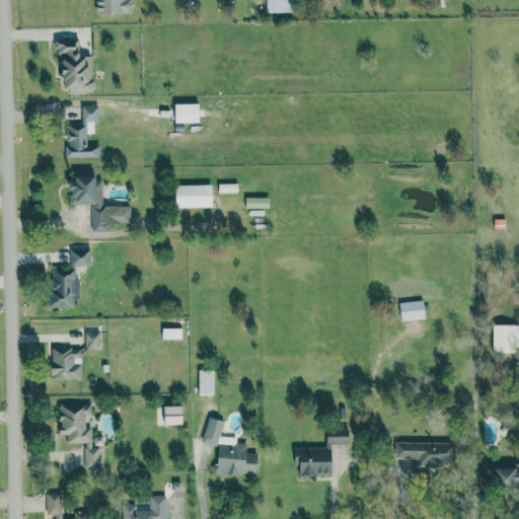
[(267,0),(267,12),(298,11),(297,0),(267,0)]
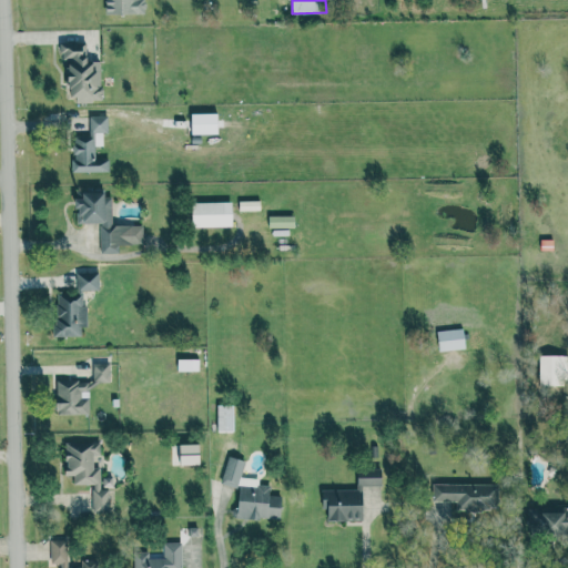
[(101,61),(87,61),(87,43),(66,43),(68,102),(102,101),(101,61)]
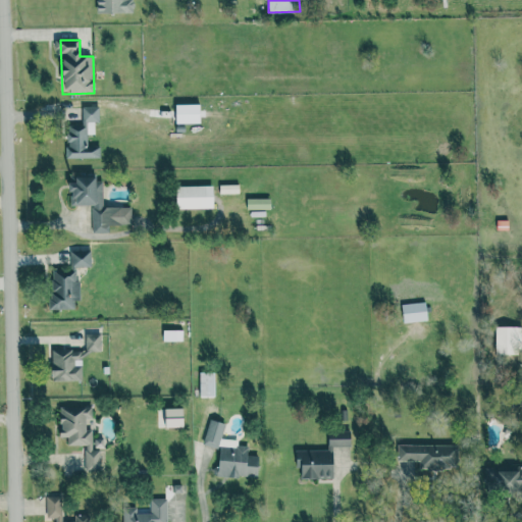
[(200,104),(176,104),(175,122),(200,123),(200,104)]
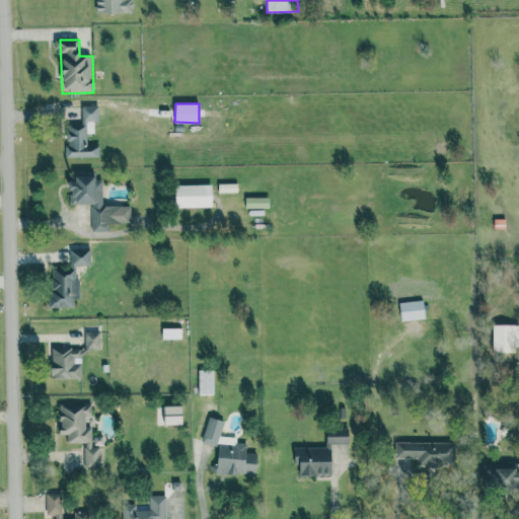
[(68,157),(100,156),(100,146),(87,146),(87,133),(94,133),(93,121),(99,121),(99,105),(82,105),(82,123),(67,124),(68,157)]
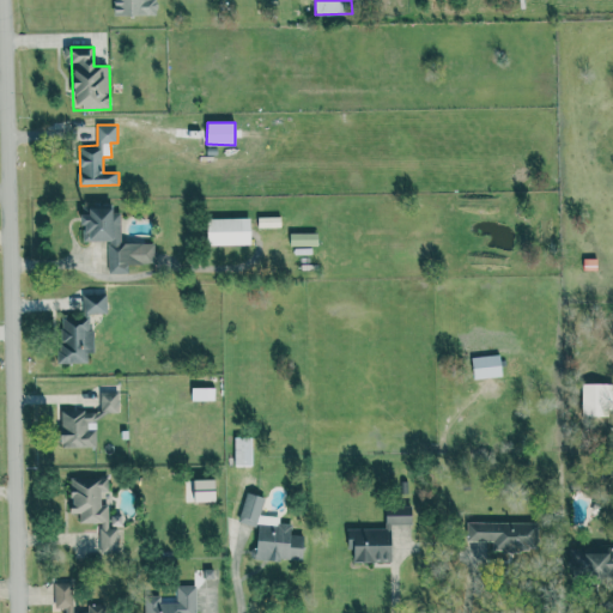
[(155,243),(122,243),(121,208),(89,208),(89,214),(83,214),(83,241),(109,241),(109,273),(129,273),(129,263),(155,263),(155,243)]
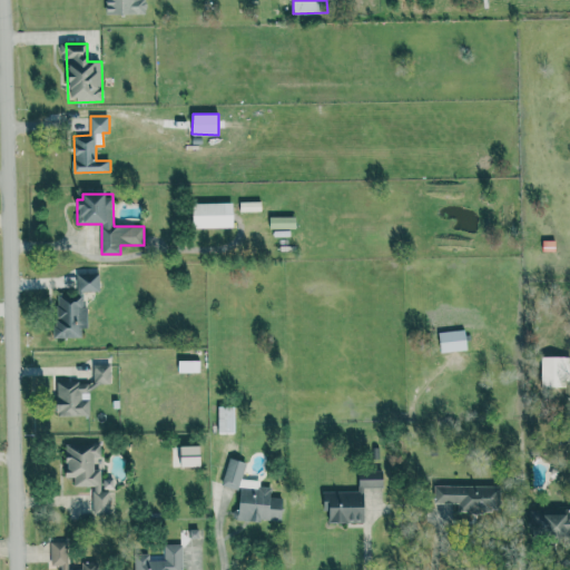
[(233,202),(193,203),(194,227),(234,227),(233,202)]
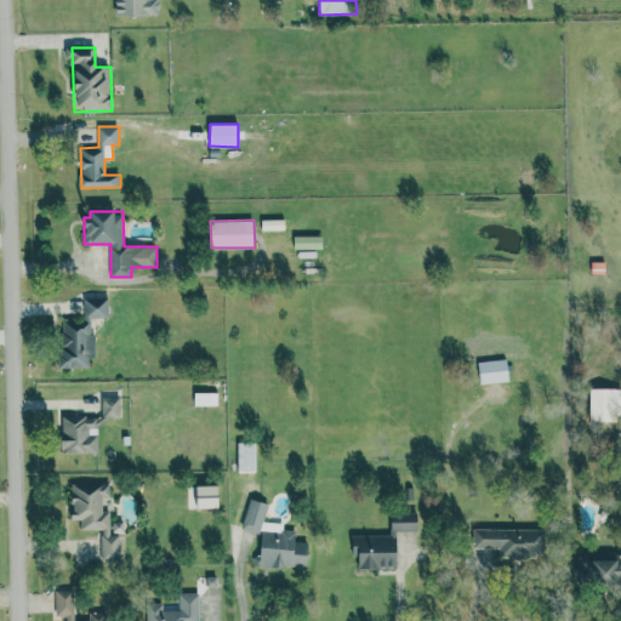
[(285,220),(262,220),(262,229),(285,229),(285,220)]
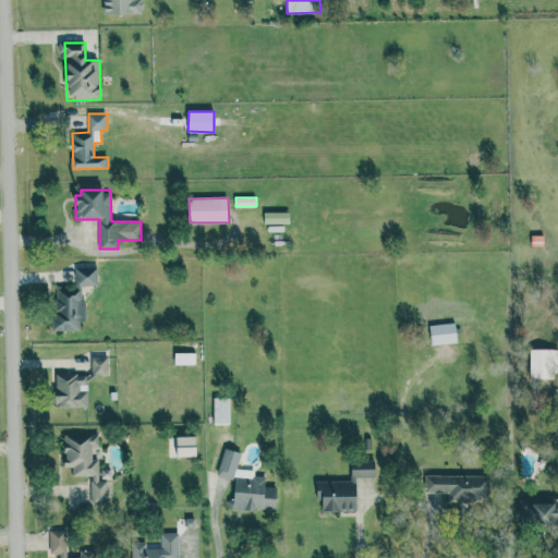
[(264,223),(290,222),(290,211),(264,213),(264,223)]
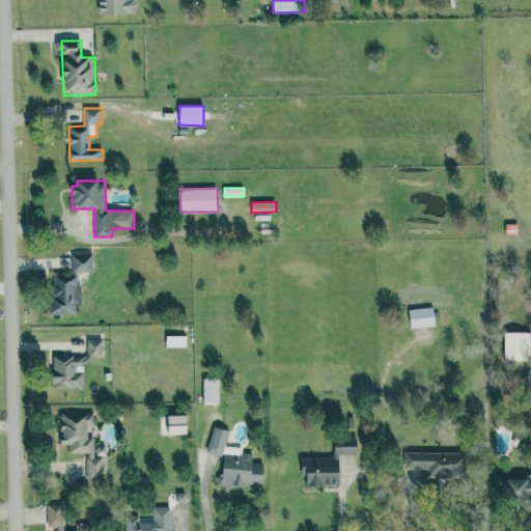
[(53,274),(52,314),(76,314),(76,305),(80,305),(80,271),(92,271),(92,254),(73,254),(73,274),(53,274)]
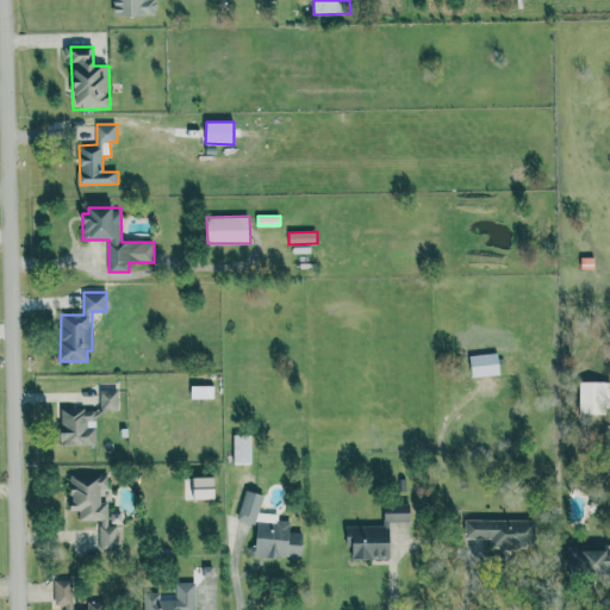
[(472,378),(500,374),(498,352),(470,355),(472,378)]
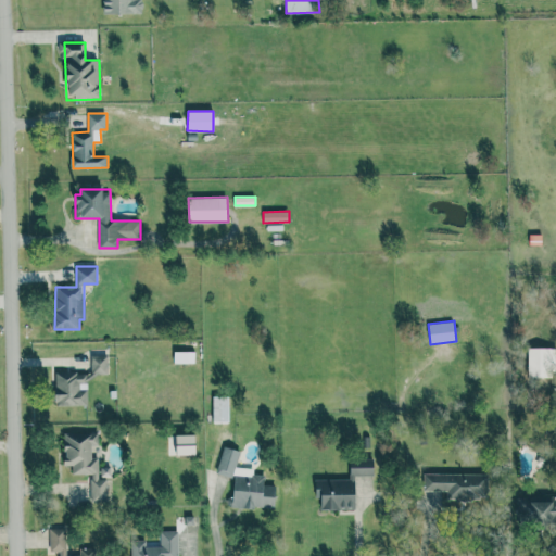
[(528,378),(555,378),(555,348),(529,348),(528,378)]
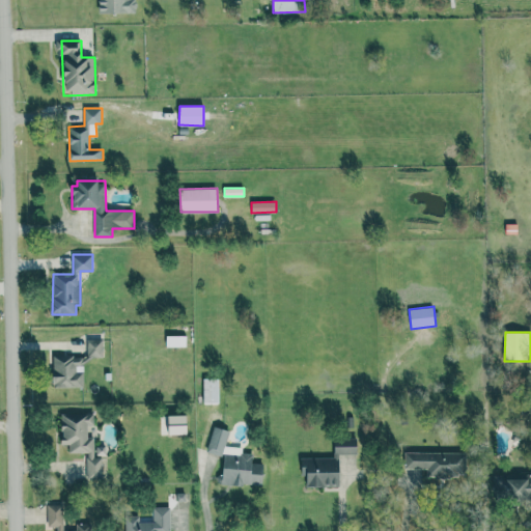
[(186,346),(186,336),(166,335),(166,345),(186,346)]
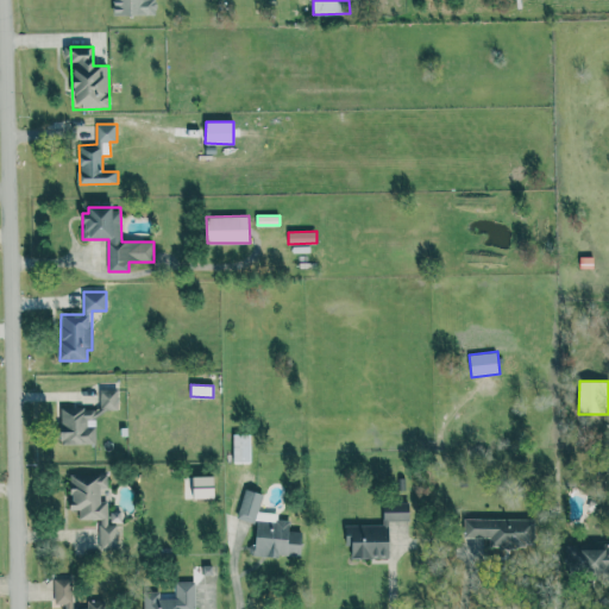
[(61,407),(61,444),(96,444),(96,416),(119,416),(119,389),(100,389),(100,407),(61,407)]
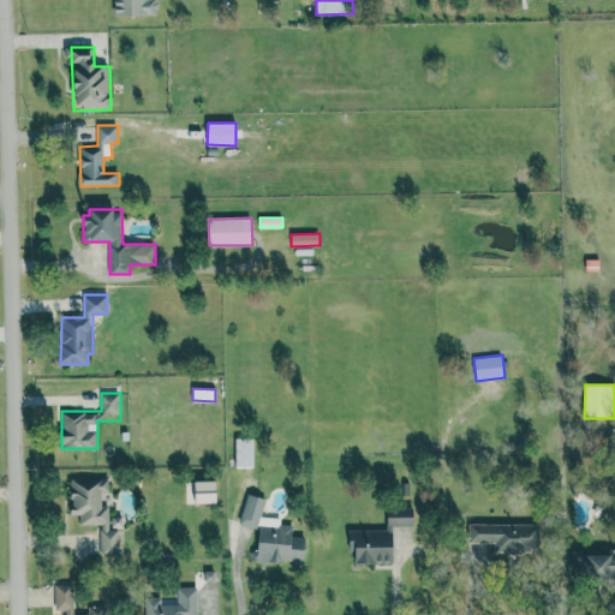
[(254,466),(254,439),(236,439),(236,466),(254,466)]
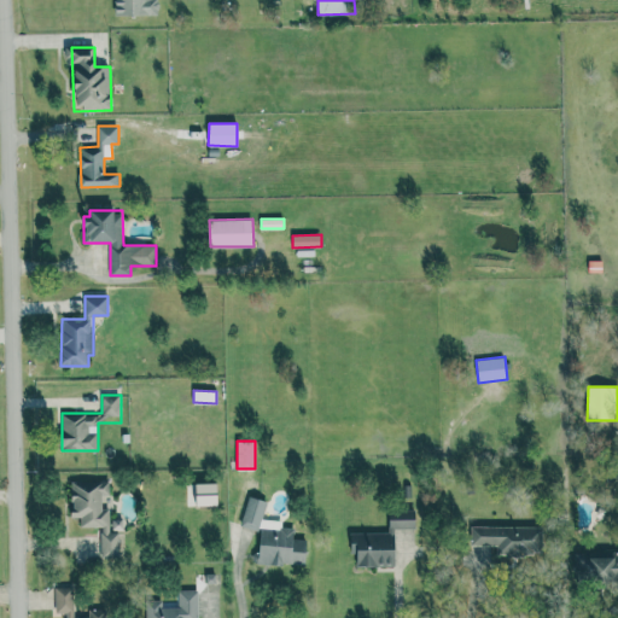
[(103,528),(101,557),(123,557),(123,532),(110,532),(110,508),(103,508),(103,495),(109,495),(109,481),(73,481),(73,517),(81,517),(81,528),(103,528)]
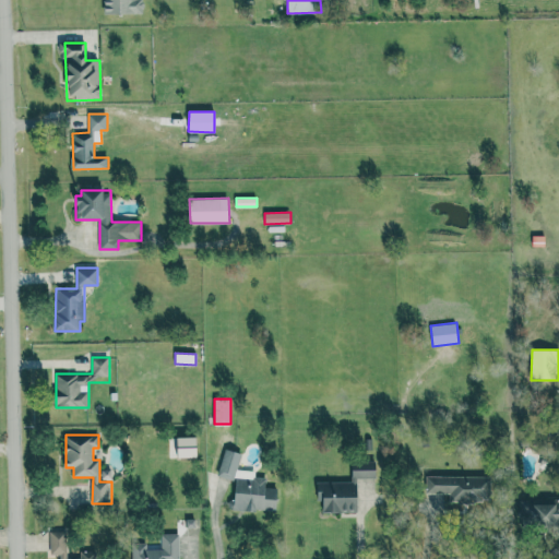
[(197,458),(197,438),(176,438),(177,458),(197,458)]
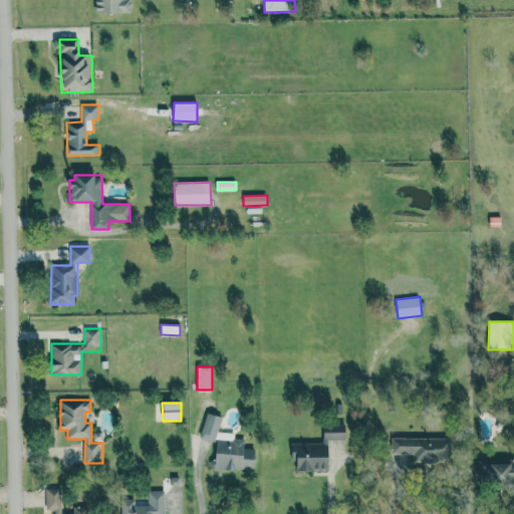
[(215,468),(253,471),(255,448),(244,448),(244,439),(235,438),(235,433),(220,432),(221,415),(205,414),(203,439),(217,440),(215,468)]
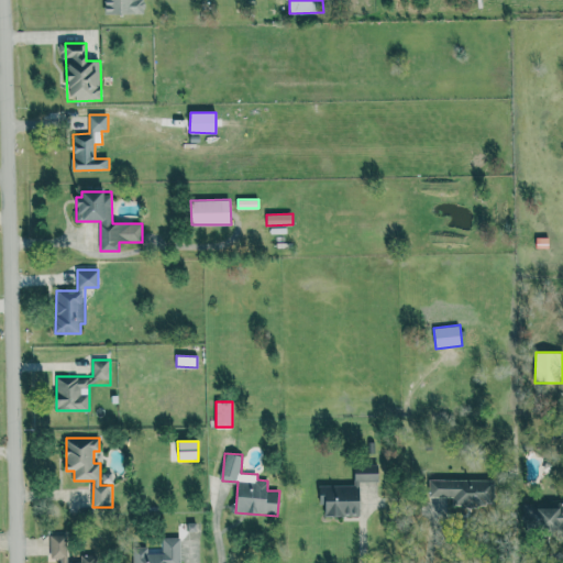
[(324,516),(360,516),(360,481),(378,481),(378,473),(354,474),(354,485),(320,485),(320,506),(324,506),(324,516)]
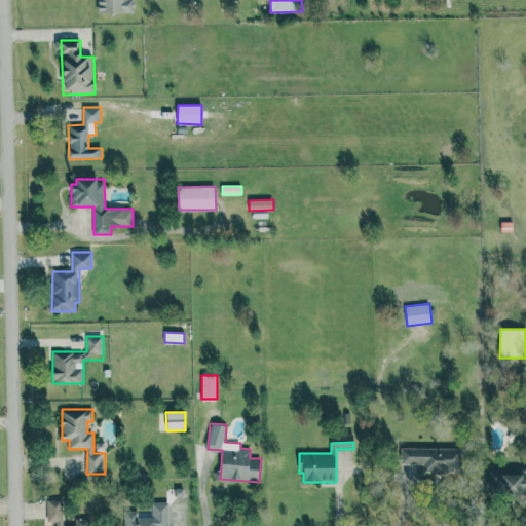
[(402,463),(423,463),(423,473),(461,472),(461,447),(401,449),(402,463)]
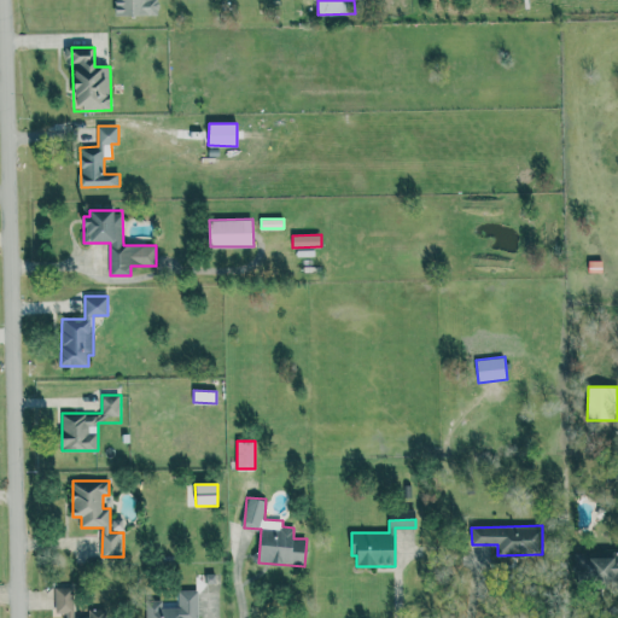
[(617,553),(576,555),(576,584),(617,582),(617,553)]
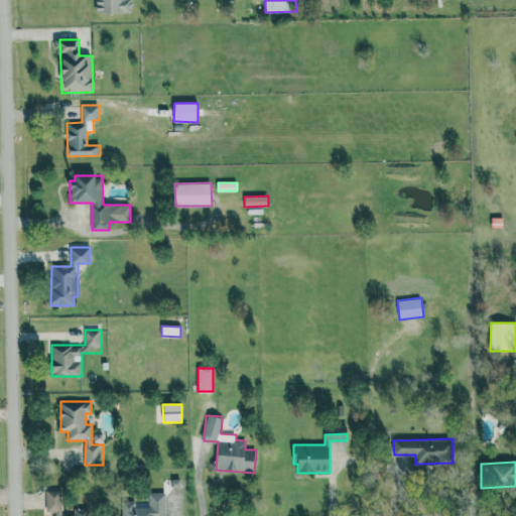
[(55,512),(55,515),(89,515),(90,508),(73,508),(73,515),(63,515),(63,491),(45,491),(45,512),(55,512)]
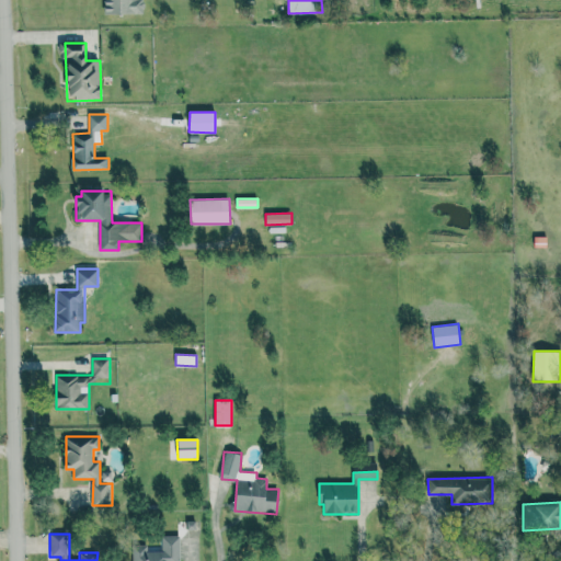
[(134,545),(133,560),(179,560),(180,536),(163,536),(163,552),(148,552),(148,545),(134,545)]
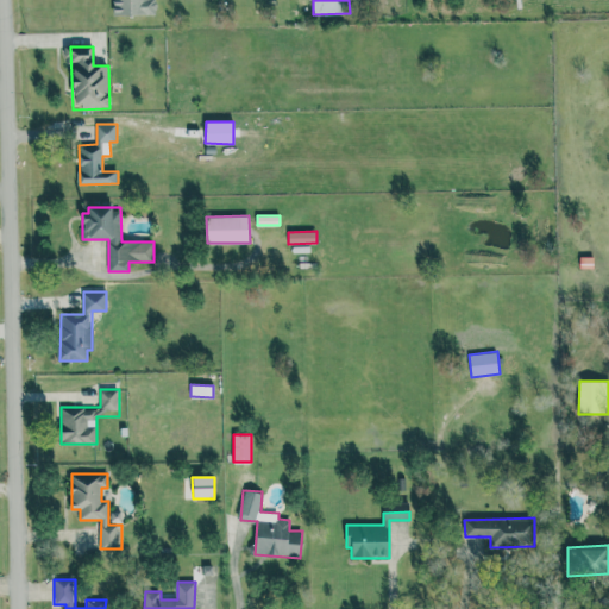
All buildings are outlined.
